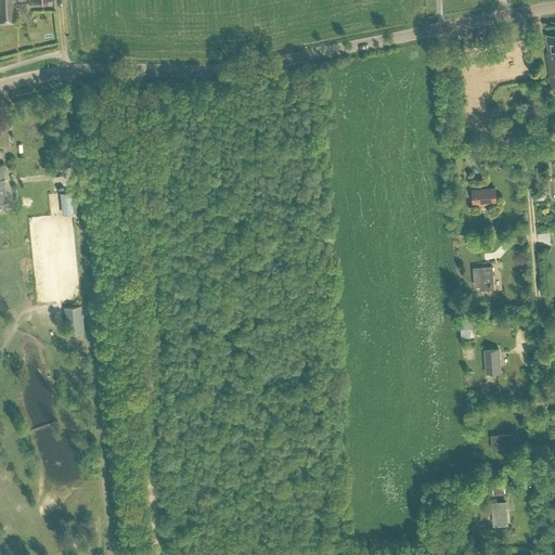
[(0,0),(0,21),(1,21),(13,21),(12,0),(16,0),(15,0),(0,0)]
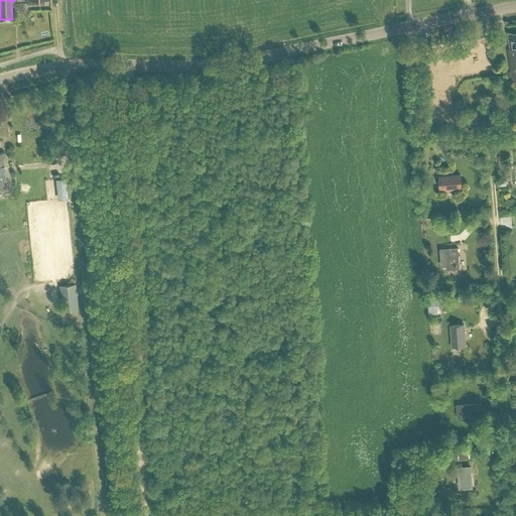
[(446,149),(446,157),(459,156),(458,148),(446,149)]
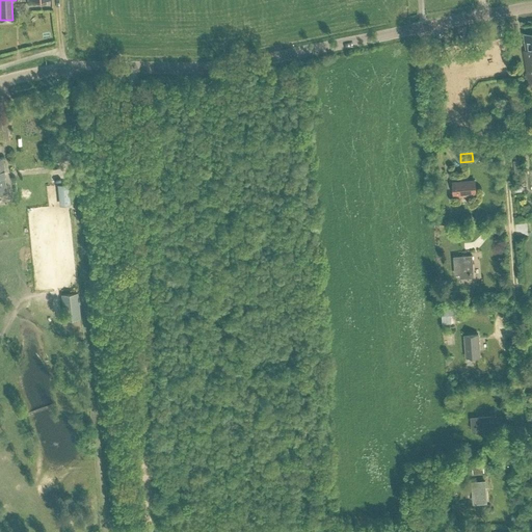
[(49,175),(58,174),(57,158),(48,159),(49,175)]
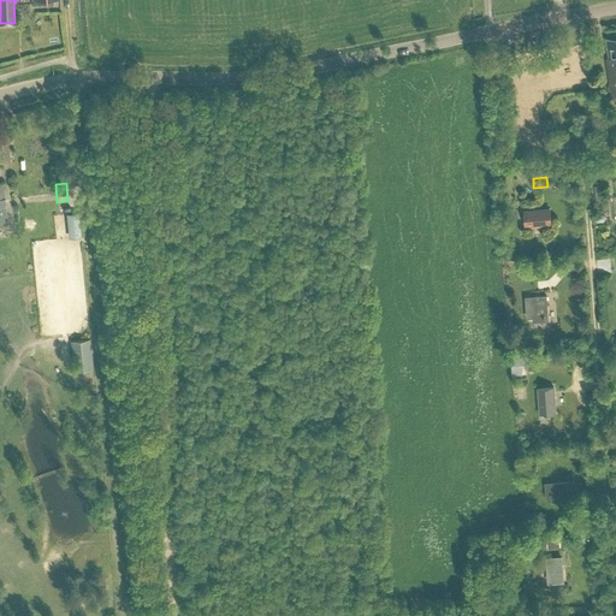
[(526,224),(532,224),(551,221),(550,207),(525,208),(526,224)]
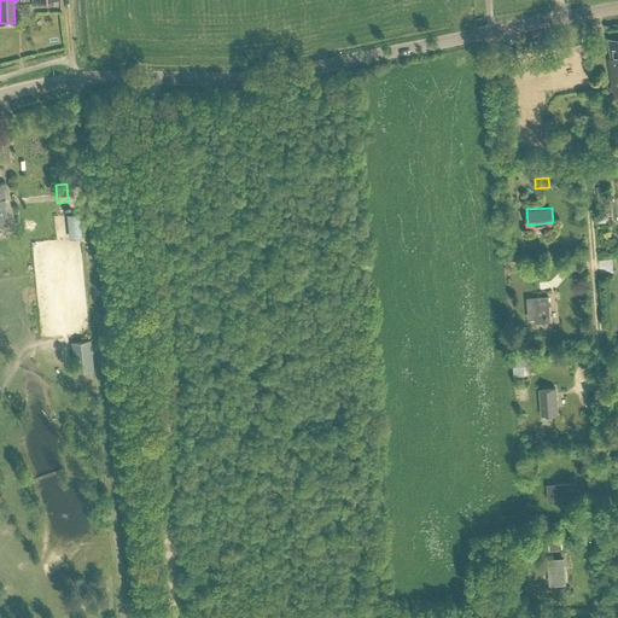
[(71,222),(73,237),(81,235),(79,211),(66,213),(68,222),(71,222)]
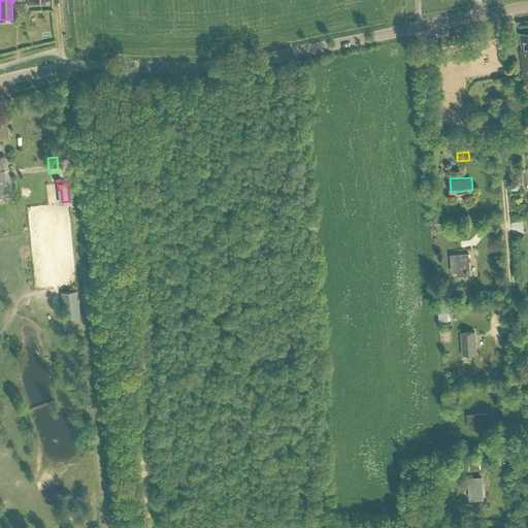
[(452,271),(457,270),(457,274),(470,274),(469,252),(456,253),(451,254),(452,271)]
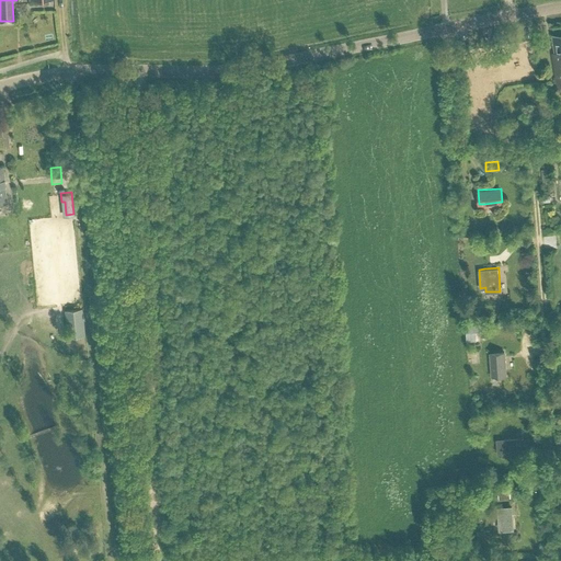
[(84,334),(83,323),(83,319),(82,308),(72,309),(65,310),(67,335),(84,334)]
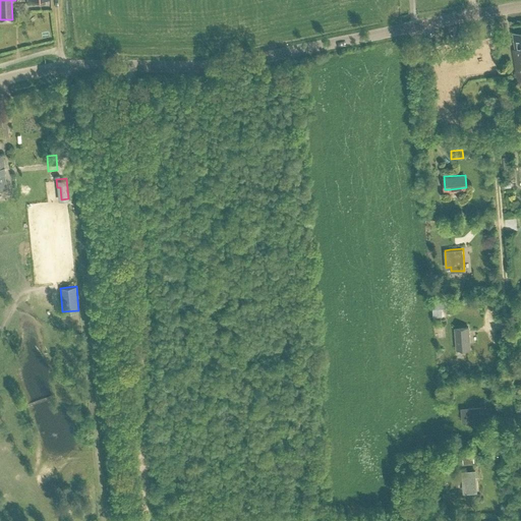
[(456,327),(457,343),(457,348),(470,347),(469,342),(468,326),(456,327)]
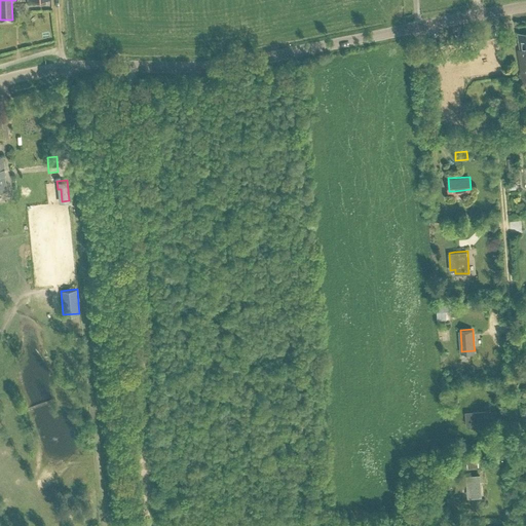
[(472,423),(488,422),(487,409),(471,411),(472,423)]
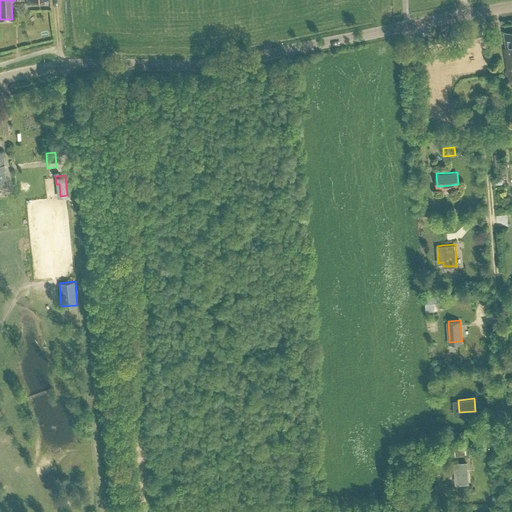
[(466,453),(465,445),(454,446),(454,448),(451,448),(451,452),(455,452),(455,454),(466,453)]
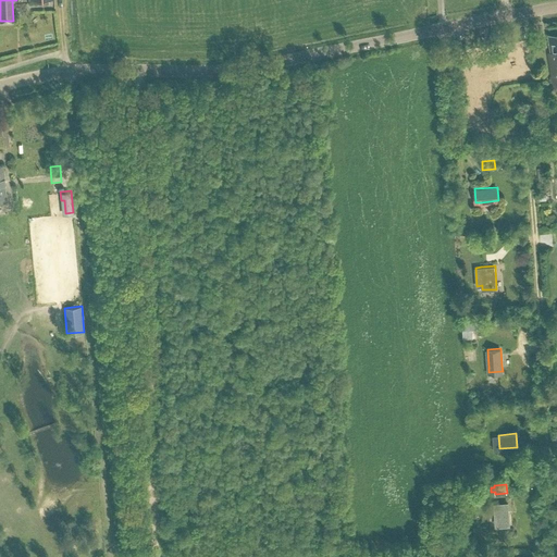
[(494,503),(496,520),(496,525),(510,524),(510,519),(508,502),(494,503)]
